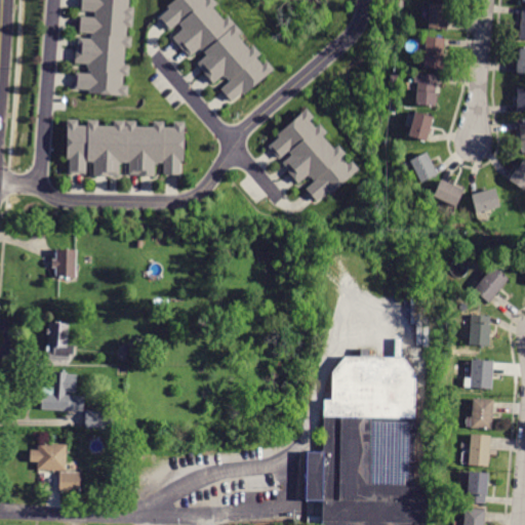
[(128,0),(128,7),(134,7),(132,28),(127,28),(126,37),(131,37),(130,47),(125,47),(124,65),(129,66),(128,76),(123,76),(122,85),(128,86),(127,96),(88,93),(89,90),(75,89),(76,73),(88,74),(88,70),(88,68),(87,68),(87,65),(75,64),(76,47),(78,47),(79,38),(90,39),(91,34),(80,33),(81,16),(94,17),(94,11),(81,10),(82,0),(128,0)]
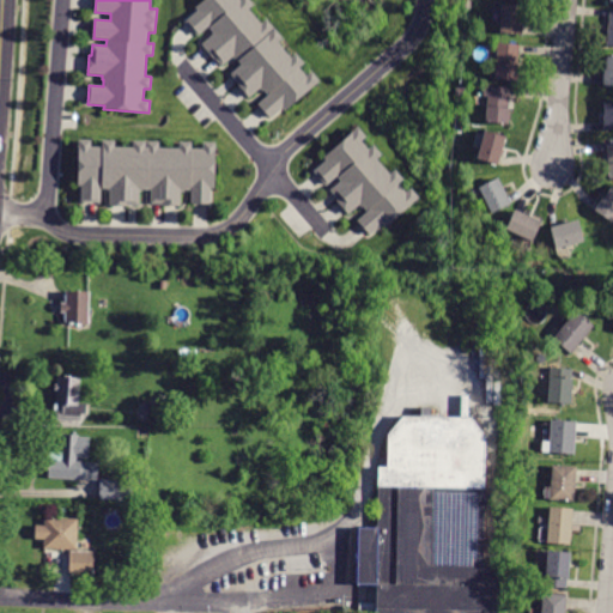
[(196,10),(195,8),(204,0),(249,0),(253,5),(248,10),(261,24),(266,20),(281,38),(277,42),(291,59),(296,54),(304,64),(299,67),(307,76),(311,72),(320,82),(285,111),(281,109),(271,119),(258,104),(267,96),(261,89),(249,98),(237,84),(238,83),(230,74),(242,65),(234,56),(222,67),(202,44),(214,34),(208,26),(198,36),(186,22),(198,11),(196,10)]
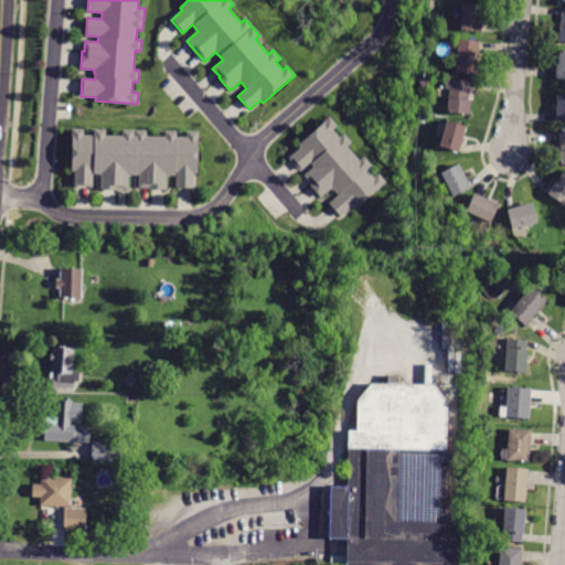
[(481,32),(461,30),(464,4),(483,6),(481,32)]
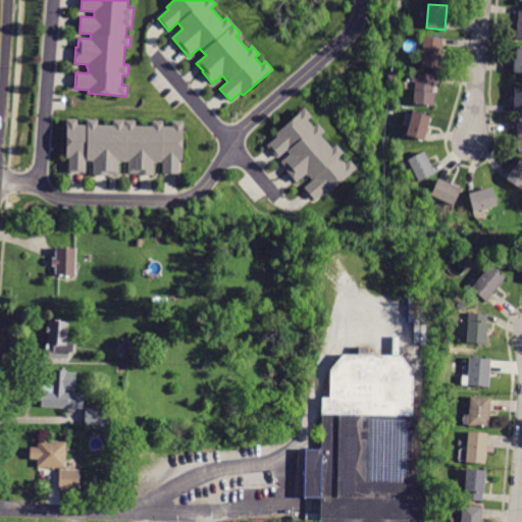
[(440,69),(421,67),(424,37),(444,39),(440,69)]
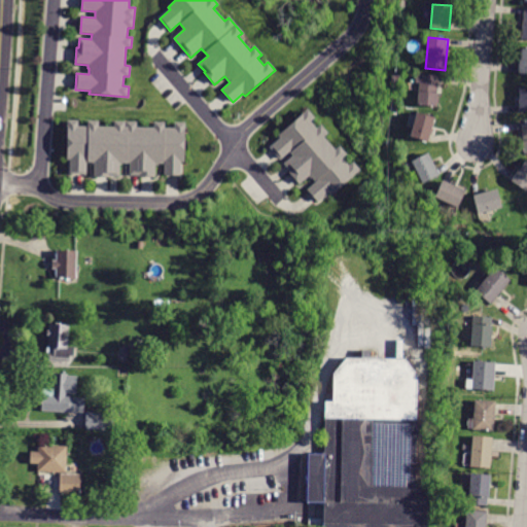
[(437,106),(418,105),(419,83),(416,82),(417,73),(440,75),(437,106)]
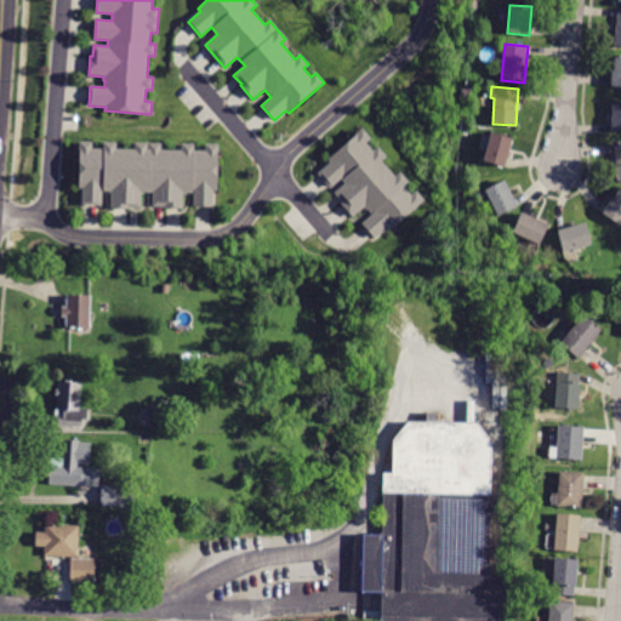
[(471,98),(462,97),(463,87),(472,89),(471,98)]
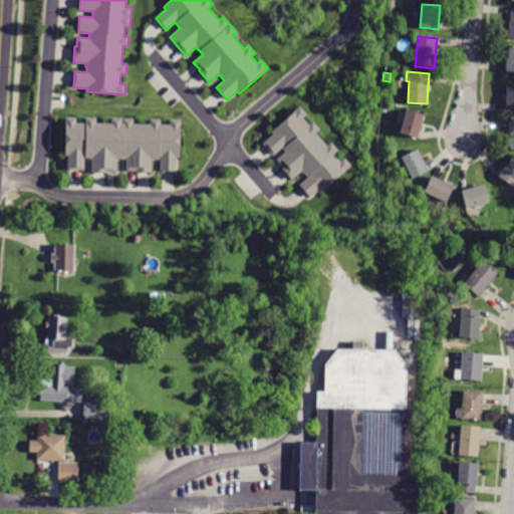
[(513,83),(505,84),(506,108),(513,108),(513,83)]
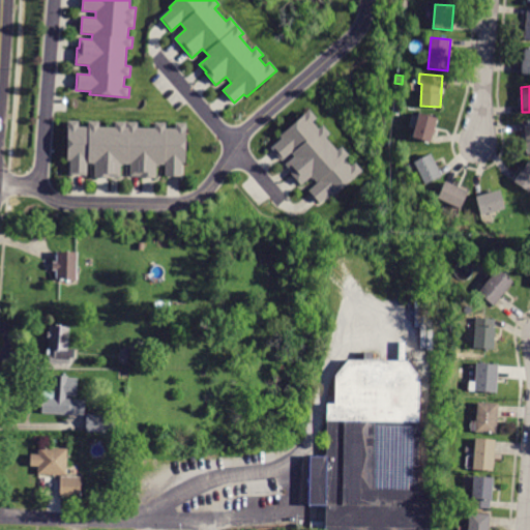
[(280,136),(310,110),(317,118),(313,122),(319,129),(323,125),(330,135),(326,138),(337,151),(341,147),(348,155),(344,158),(351,167),(355,163),(362,171),(332,197),(330,195),(320,204),(308,190),(317,183),(312,177),(301,185),(291,173),(292,172),(286,165),(295,156),(291,153),(282,162),(271,149),(283,139),(280,136)]
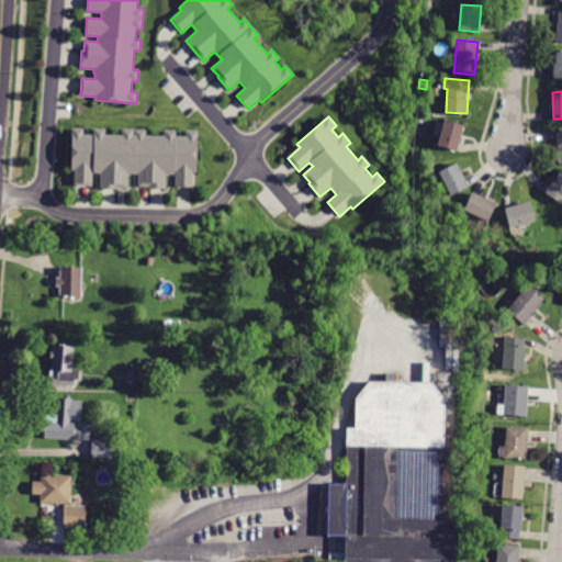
[(457,152),(438,145),(446,120),(464,126),(457,152)]
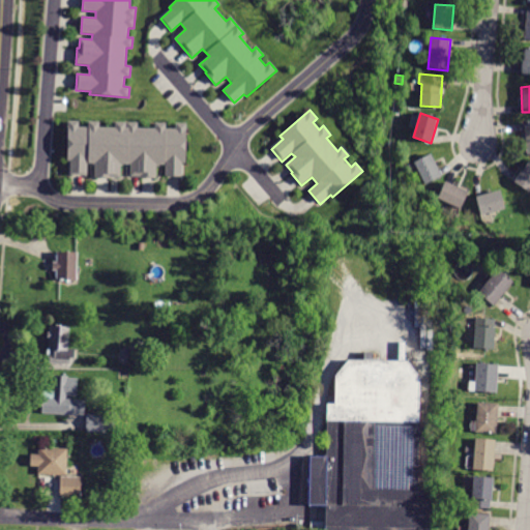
[(90,164),(87,164),(87,176),(70,176),(70,162),(67,162),(68,121),(79,121),(79,126),(88,127),(88,122),(99,122),(99,127),(114,127),(115,122),(138,122),(138,128),(154,128),(154,123),(166,123),(165,128),(175,128),(175,123),(186,123),(185,163),(181,163),(181,176),(165,176),(166,165),(159,165),(159,167),(156,167),(156,179),(139,179),(139,177),(130,177),(130,165),(123,165),(122,166),(120,166),(120,178),(111,178),(111,179),(94,178),(95,164),(90,164)]
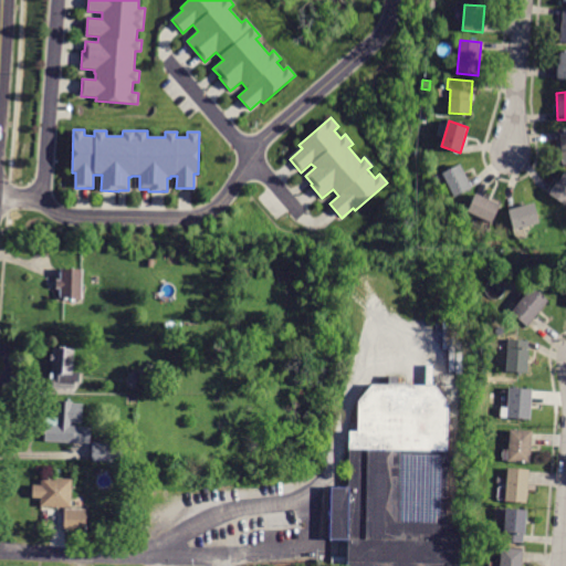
[(471,188),(453,197),(442,174),(460,165),(471,188)]
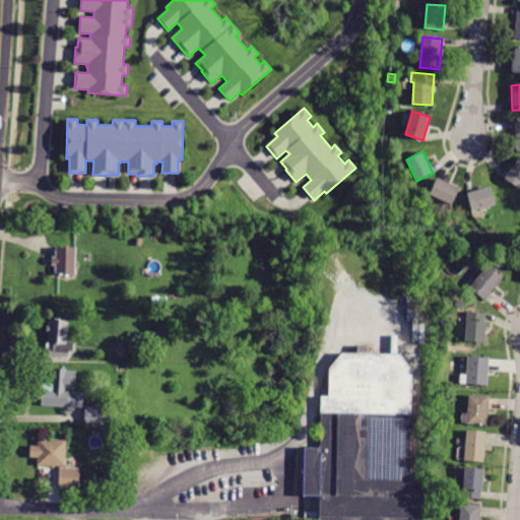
[(519,158),(519,188),(505,179),(512,168),(513,169),(519,158)]
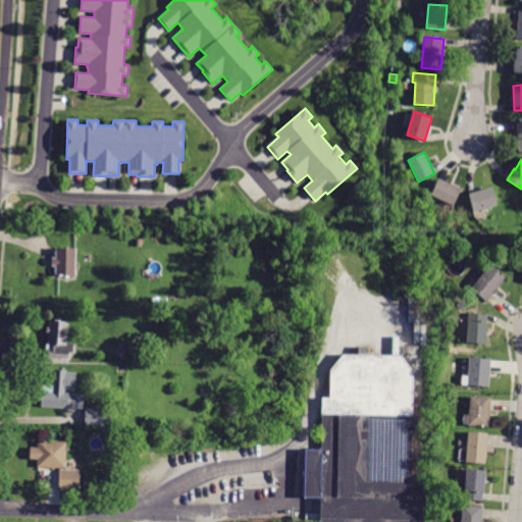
[(461,190),(453,206),(431,196),(439,178),(461,190)]
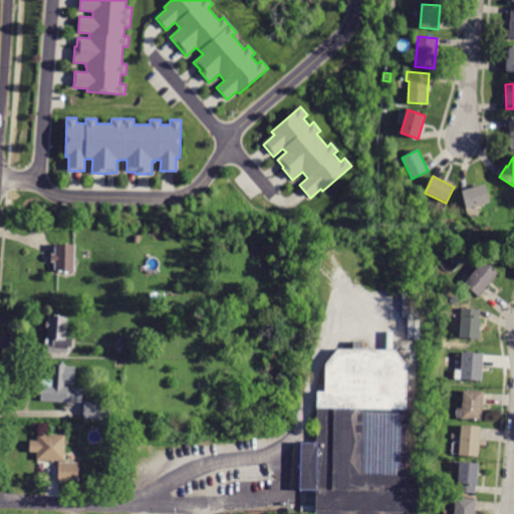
[(463,191),(485,185),(490,203),(467,209),(463,191)]
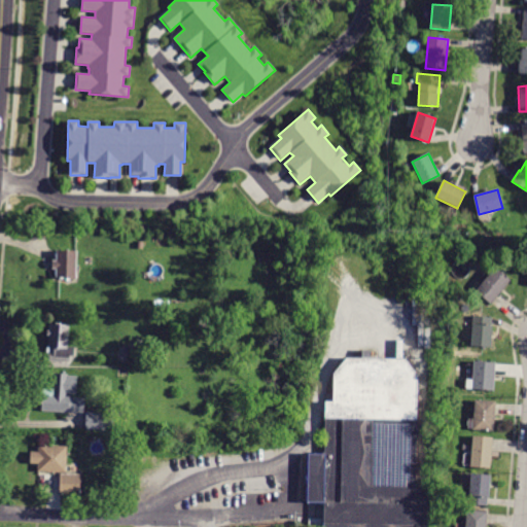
[(57,253),(57,251),(77,251),(77,279),(57,278),(57,270),(53,270),(53,260),(57,260),(57,253)]
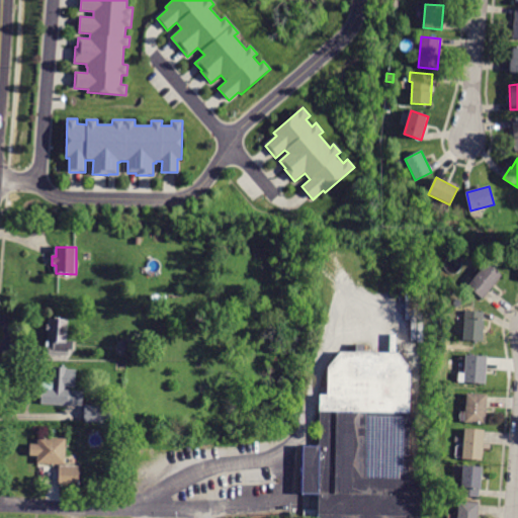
[(467,286),(487,263),(503,276),(483,299),(467,286)]
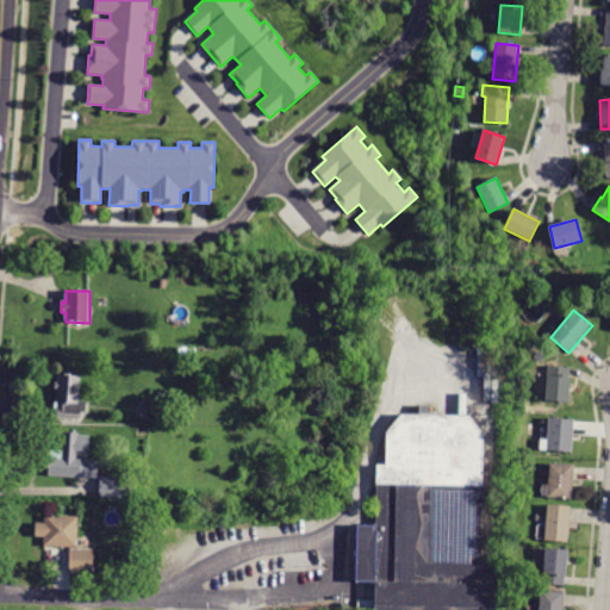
[(546,400),(548,366),(570,367),(570,377),(568,403),(546,400)]
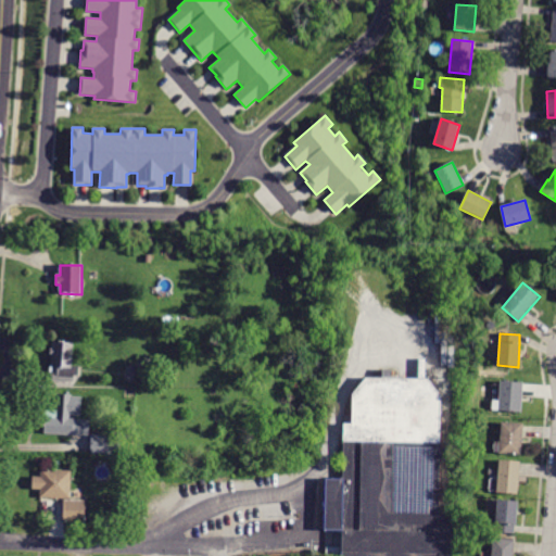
[(79,368),(78,376),(73,375),(73,382),(51,380),(51,374),(52,374),(52,366),(51,366),(52,354),(49,354),(50,350),(52,350),(53,341),(73,343),(71,367),(79,368)]
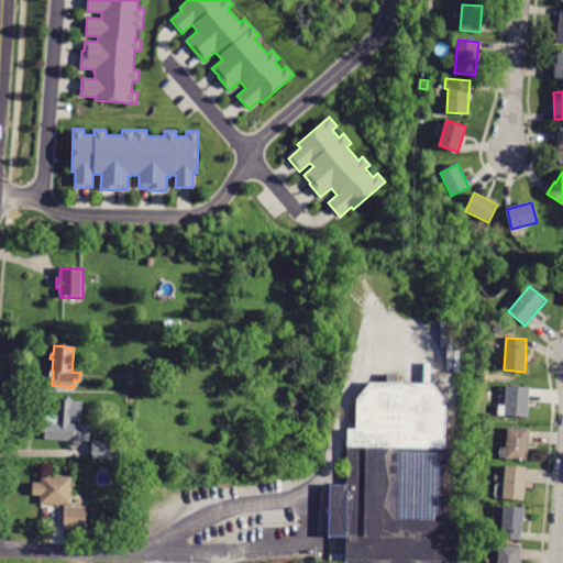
[(143,386),(125,386),(125,372),(143,372),(143,386)]
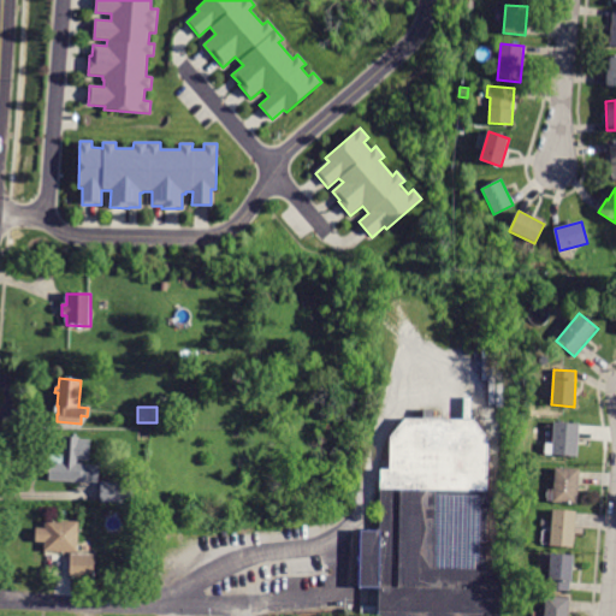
[(379,615),(497,615),(501,570),(487,569),(487,437),(471,420),(404,415),(392,433),(389,467),(378,466),(377,526),(356,527),(355,590),(379,588),(379,615)]
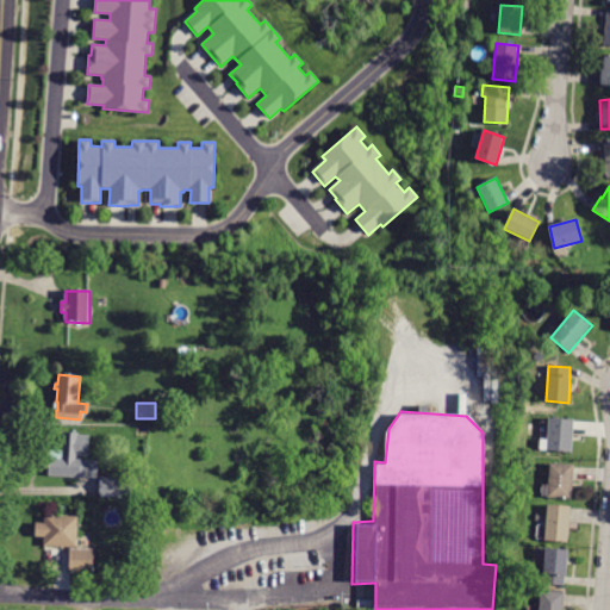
[(546,450),(548,418),(574,419),(572,453),(546,450)]
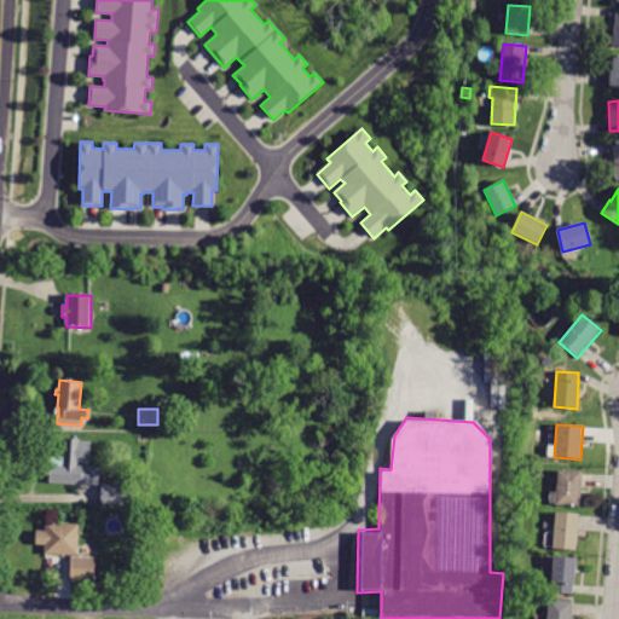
[(91,444),(90,463),(77,462),(77,466),(82,466),(82,467),(99,468),(98,486),(50,482),(51,457),(63,458),(64,439),(80,440),(80,441),(91,443),(91,444)]
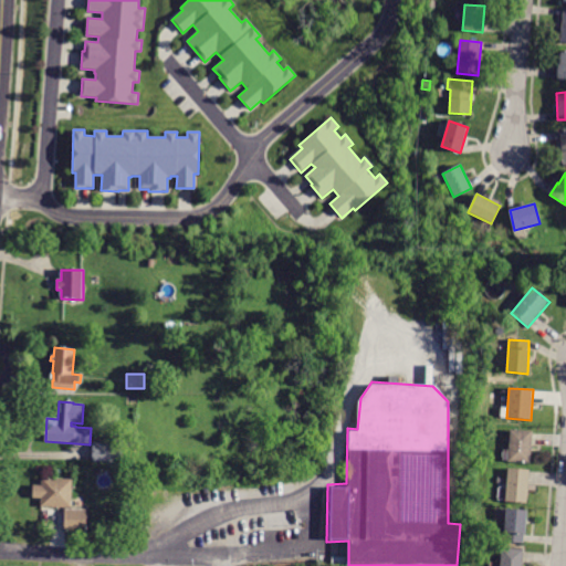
[(507,462),(510,430),(533,431),(530,463),(507,462)]
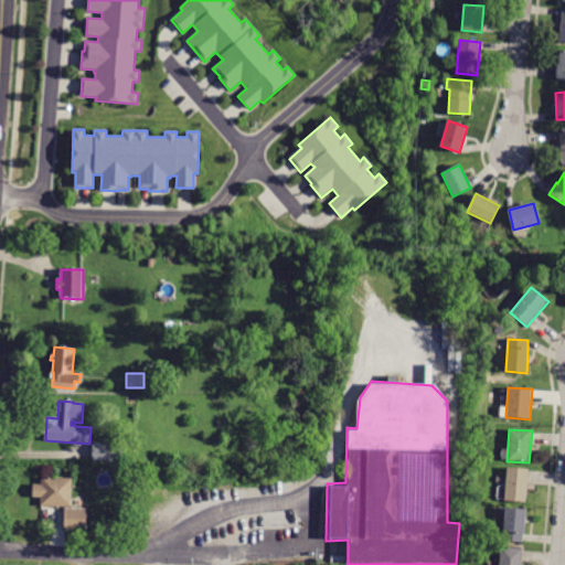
[(93,447),(93,441),(123,444),(121,462),(92,459),(93,447)]
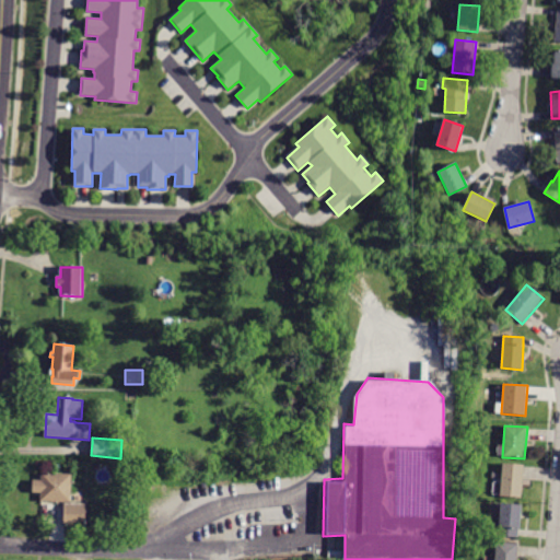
[(500,497),(502,463),(524,465),(522,498),(500,497)]
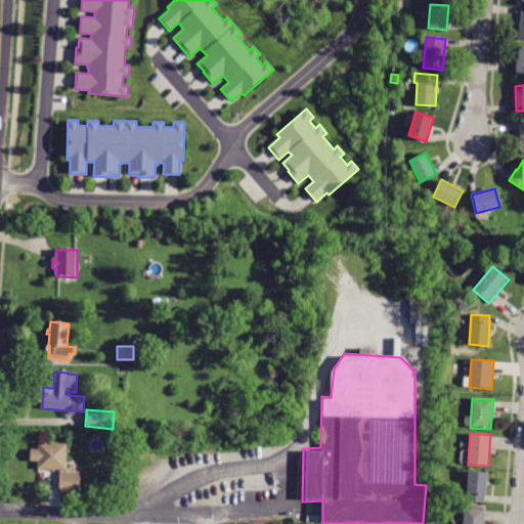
[(38,444),(38,442),(67,443),(66,470),(38,469),(38,462),(31,462),(31,449),(38,449),(38,444)]
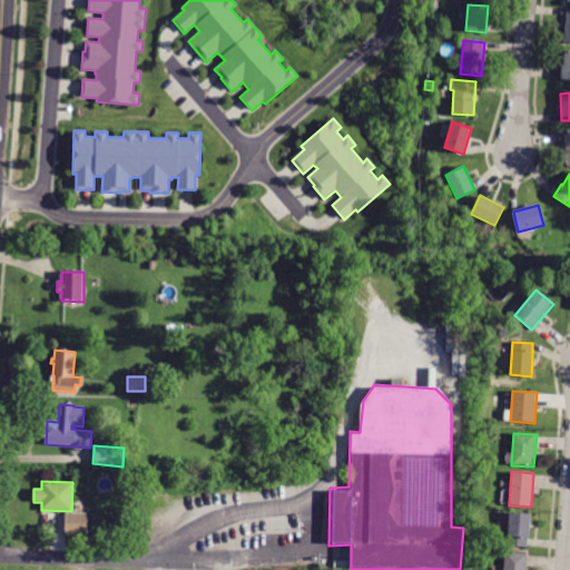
[(507,546),(510,512),(530,514),(527,548),(507,546)]
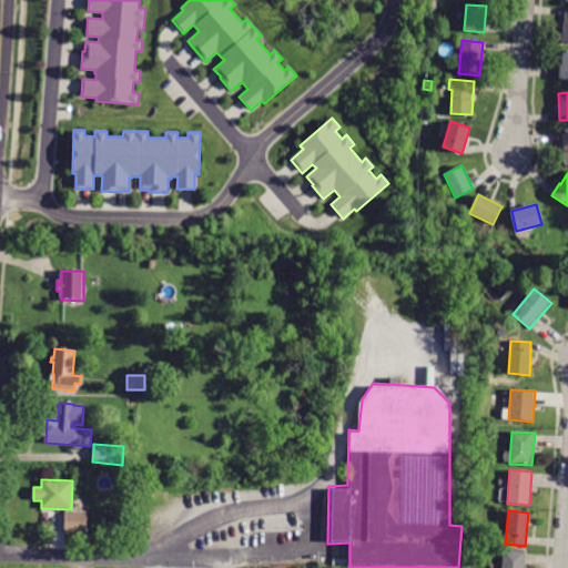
[(87,513),(85,533),(64,533),(64,511),(87,511),(87,513)]
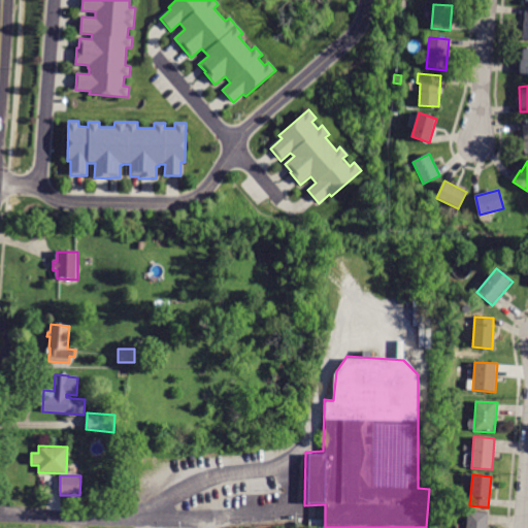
[(465,527),(467,510),(488,513),(486,527),(465,527)]
